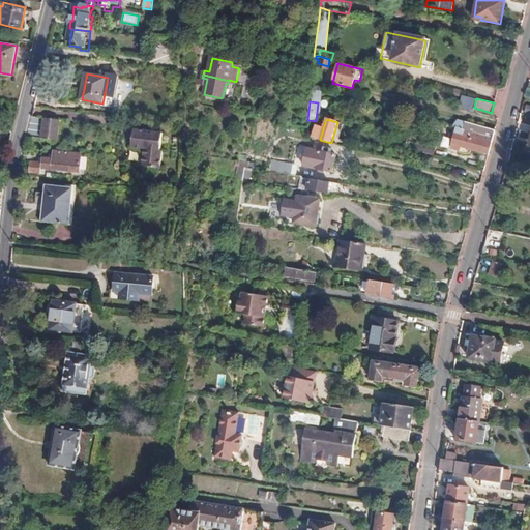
[(460,145),(489,153),(495,127),(465,119),(463,127),(457,125),(454,131),(458,131),(454,145),(460,145)]
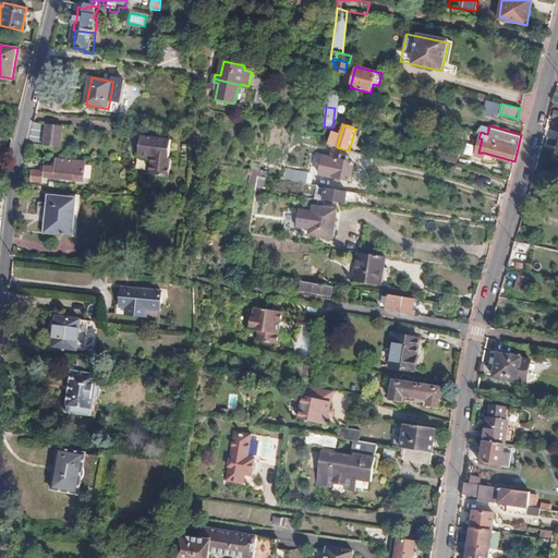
[(47,126),(45,148),(60,149),(63,129),(47,126)]
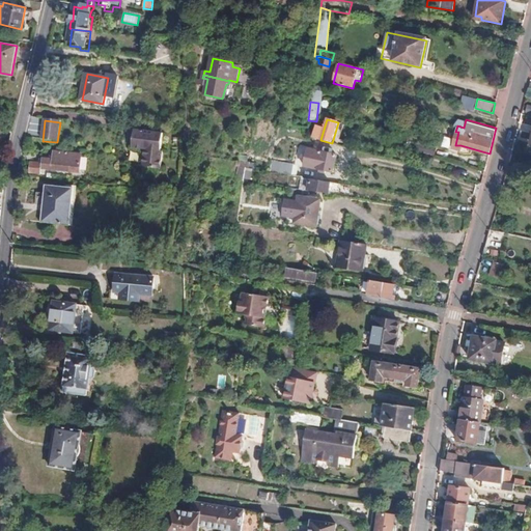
[(143,161),(163,163),(165,150),(162,149),(164,133),(135,130),(132,146),(145,148),(143,161)]
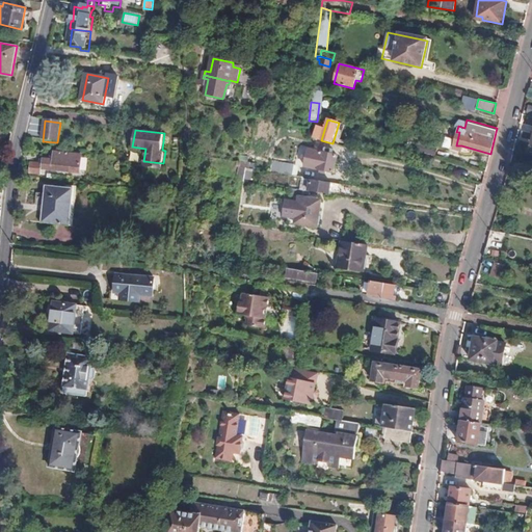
[(460,150),(461,145),(456,145),(459,132),(456,132),(451,148),(460,150)]
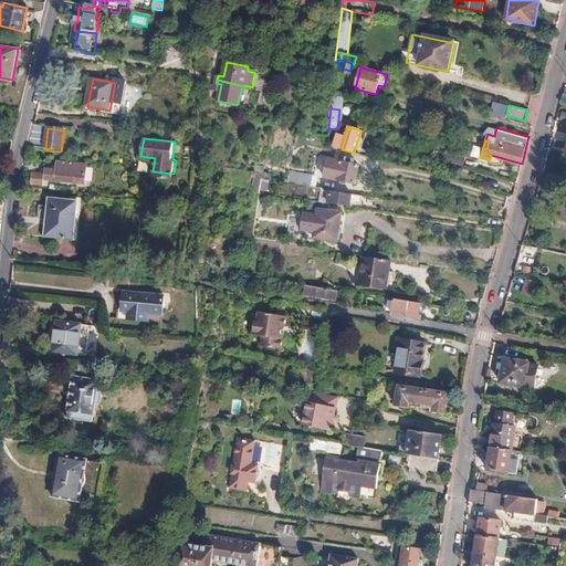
[(446,153),(443,161),(461,166),(463,157),(446,153)]
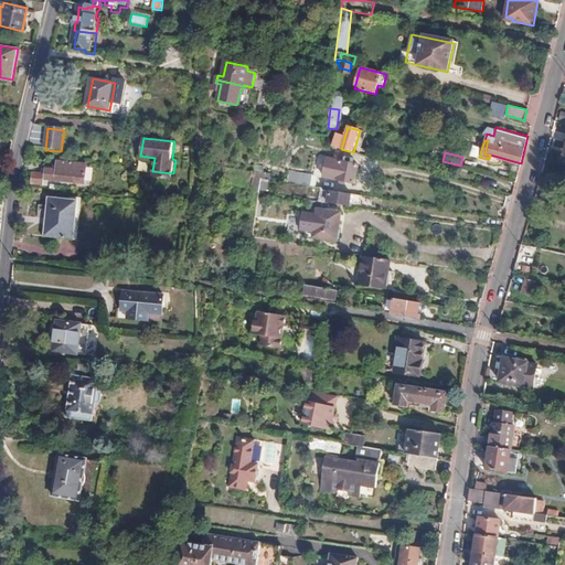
[(327,158),(322,178),(353,184),(358,166),(327,158)]
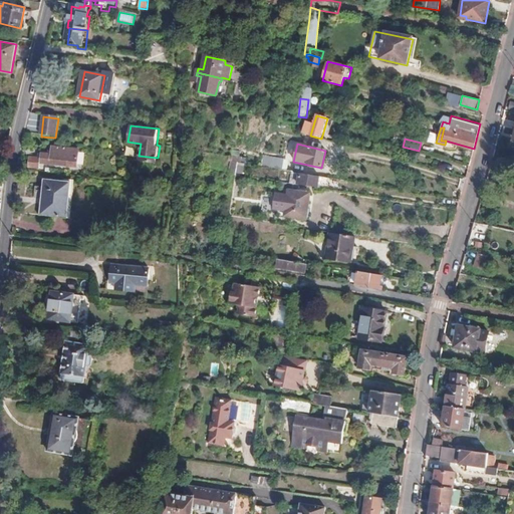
[(29,157),(28,168),(39,169),(40,164),(76,169),(78,152),(51,148),(51,154),(40,154),(40,158),(29,157)]
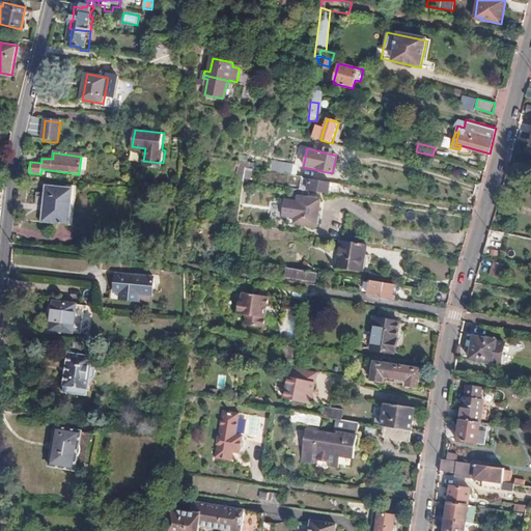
[(275,163),(273,172),(292,175),(294,166),(275,163)]
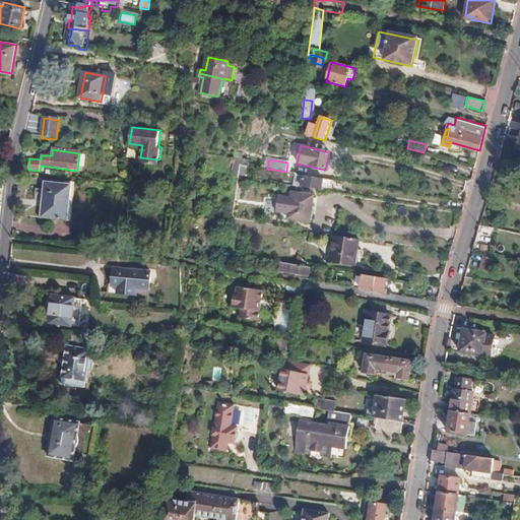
[(232,176),(246,178),(248,166),(233,164),(232,176)]
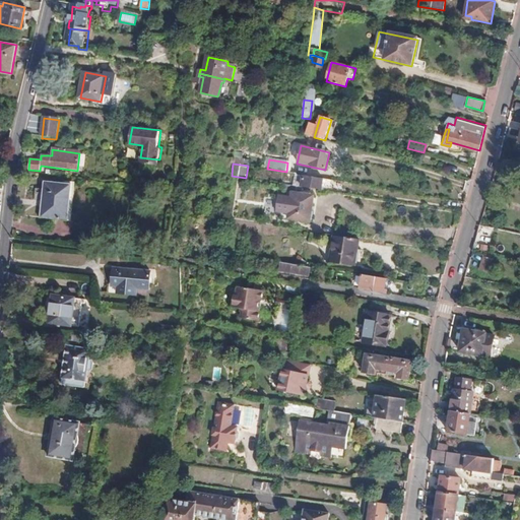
[(303,187),(321,189),(321,186),(329,187),(330,180),(296,174),(295,178),(302,179),(303,177),(305,177),(303,187)]
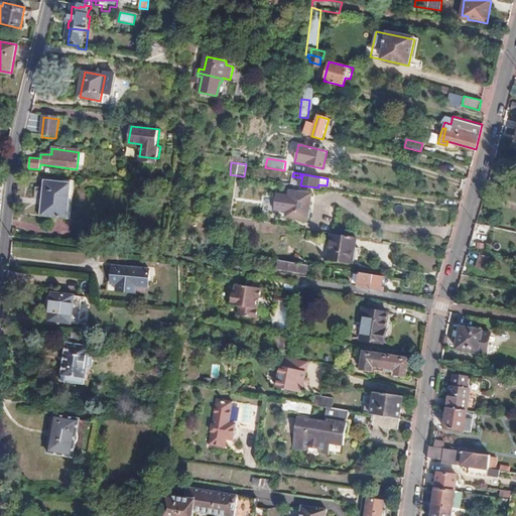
[(45,180),(40,216),(69,219),(72,183),(45,180)]
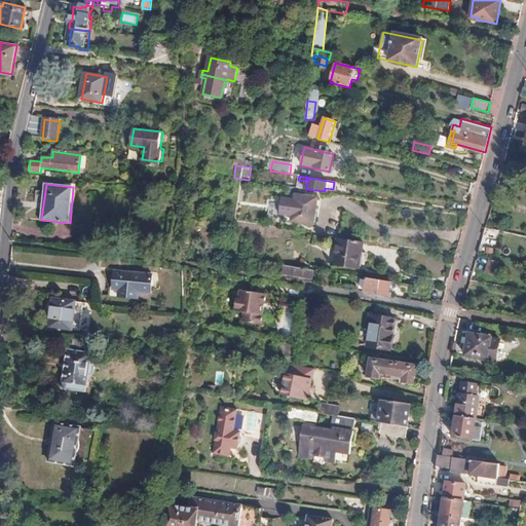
[(273,190),(269,218),(289,220),(294,193),(273,190)]
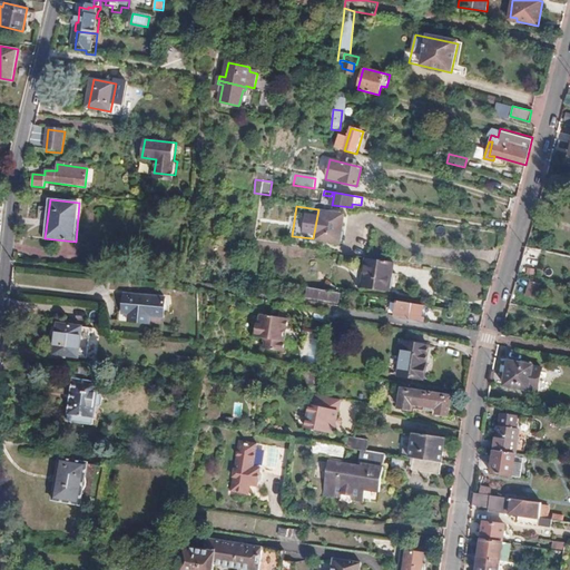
[(364,266),(392,271),(393,262),(366,257),(364,266)]
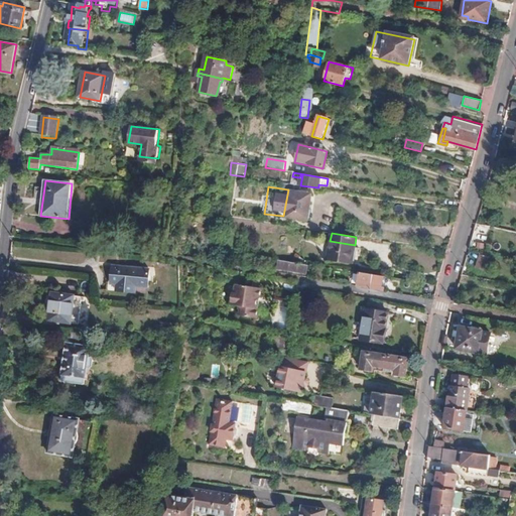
[(355,248),(355,245),(330,241),(327,258),(350,263),(353,248),(355,248)]
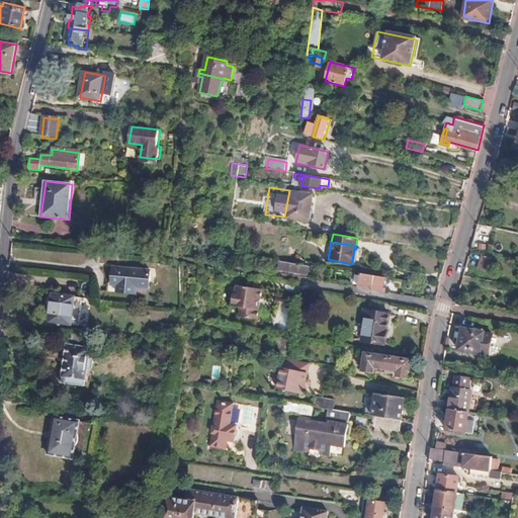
[(481,255),(478,268),(486,270),(489,258),(481,255)]
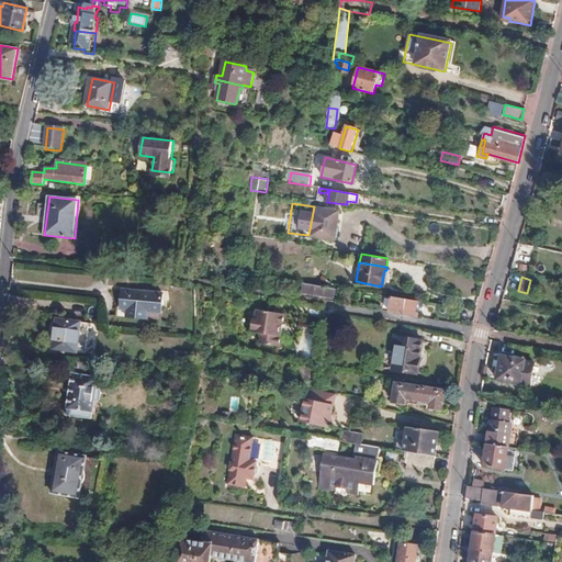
[(304,284),(302,293),(334,299),(335,290),(304,284)]
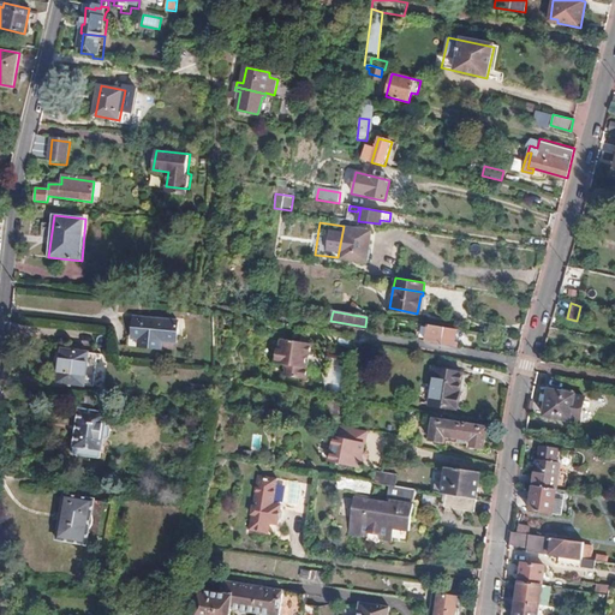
[(145,335),(144,346),(167,348),(168,338),(183,339),(185,321),(139,317),(138,334),(145,335)]
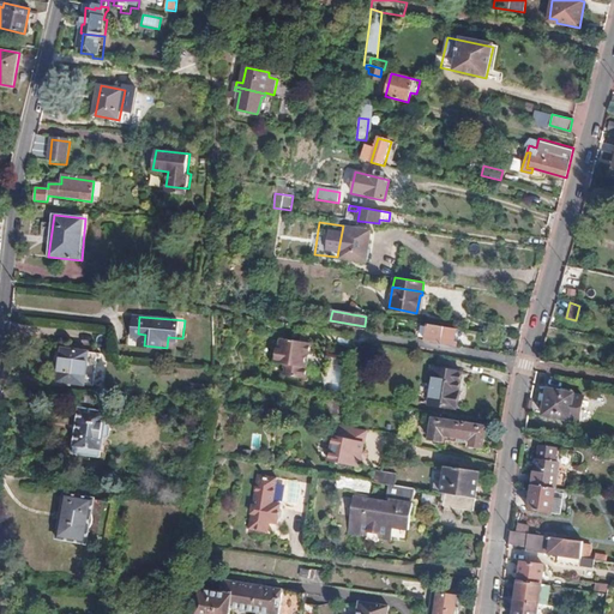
[(425,341),(455,347),(456,341),(453,341),(456,329),(428,324),(425,341)]
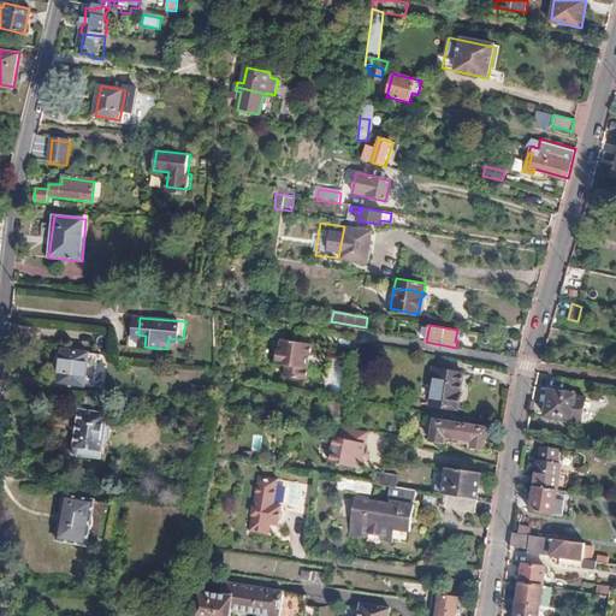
[(513,348),(514,339),(501,337),(499,345),(513,348)]
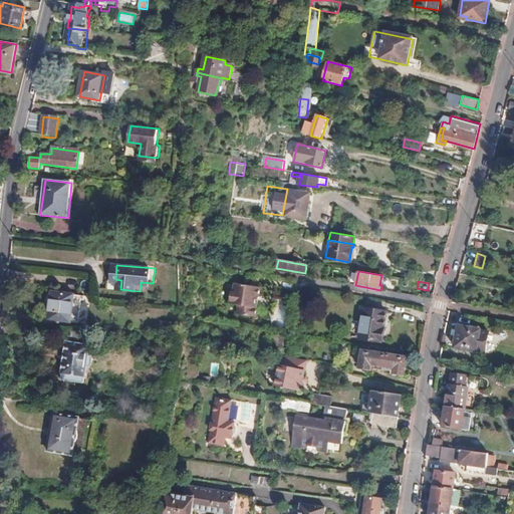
[(228,288),(226,299),(256,304),(258,287),(231,283),(230,289),(228,288)]
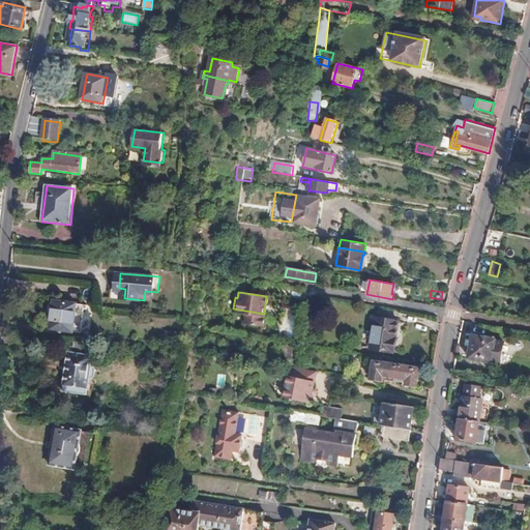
[(90,305),(55,301),(52,328),(83,332),(85,319),(88,319),(90,305)]
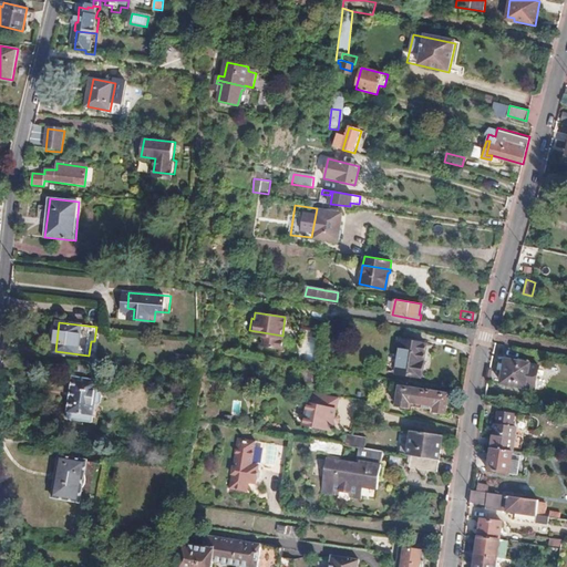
[(282,336),(249,330),(249,334),(260,337),(259,347),(279,350),(282,336)]
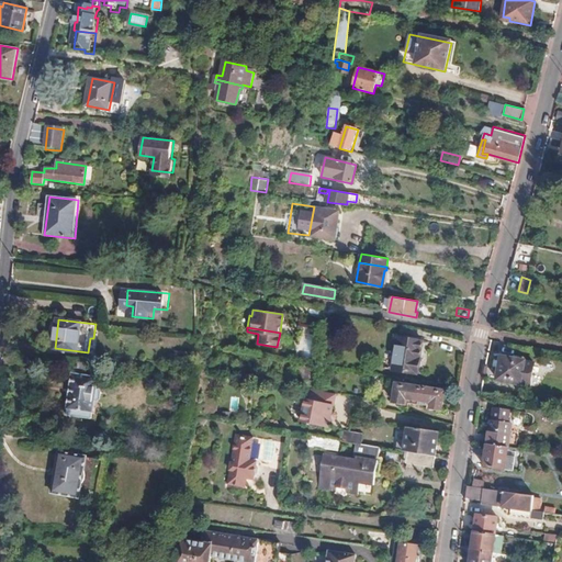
[(304,357),(313,357),(312,335),(303,335),(304,357)]
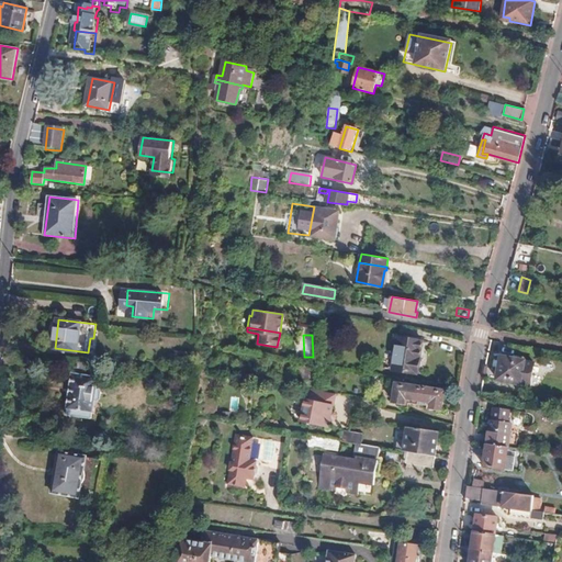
[(394,351),(419,356),(422,340),(397,337),(394,351)]
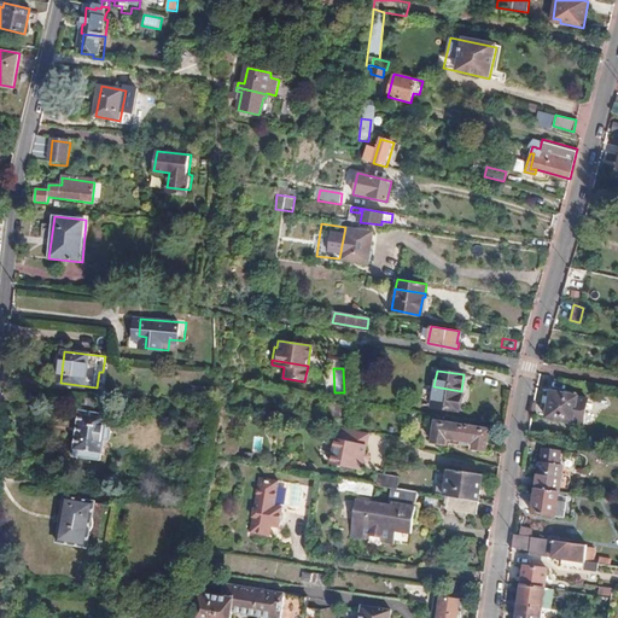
[(458,412),(461,391),(433,386),(431,407),(458,412)]
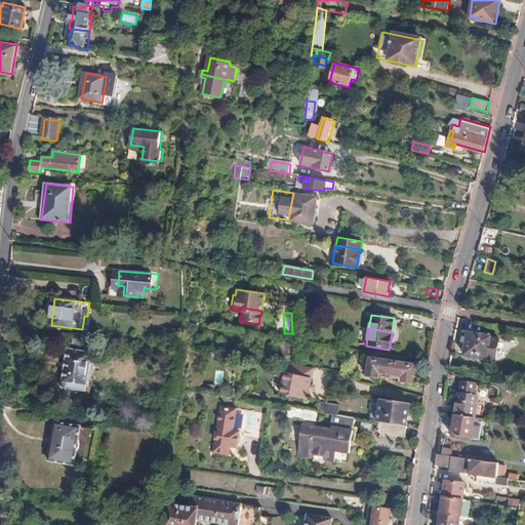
[(466,344),(463,355),(486,359),(494,360),(499,339),(490,338),(490,337),(468,332),(467,338),(470,338),(469,344),(466,344)]
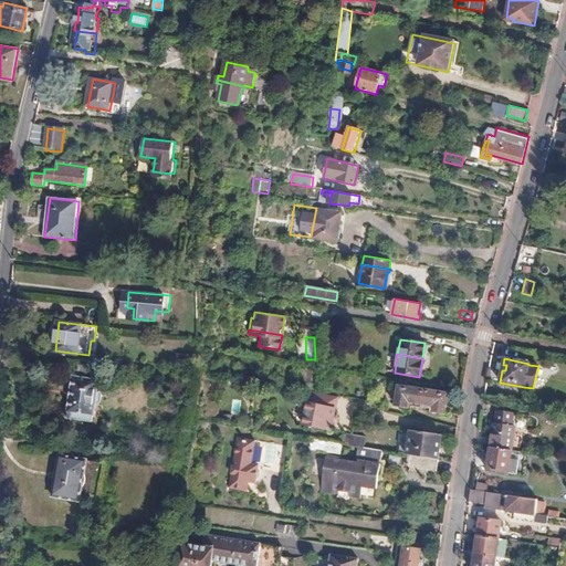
[(102,367),(76,364),(69,410),(93,415),(102,367)]
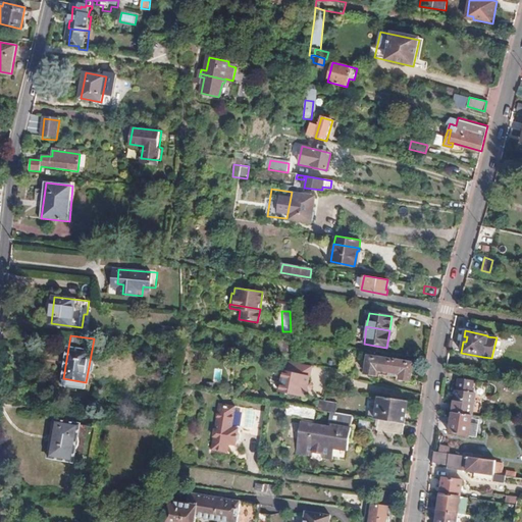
[(403,362),(404,357),(389,354),(389,360),(367,357),(365,373),(376,375),(377,373),(400,377),(400,379),(410,380),(412,364),(403,362)]
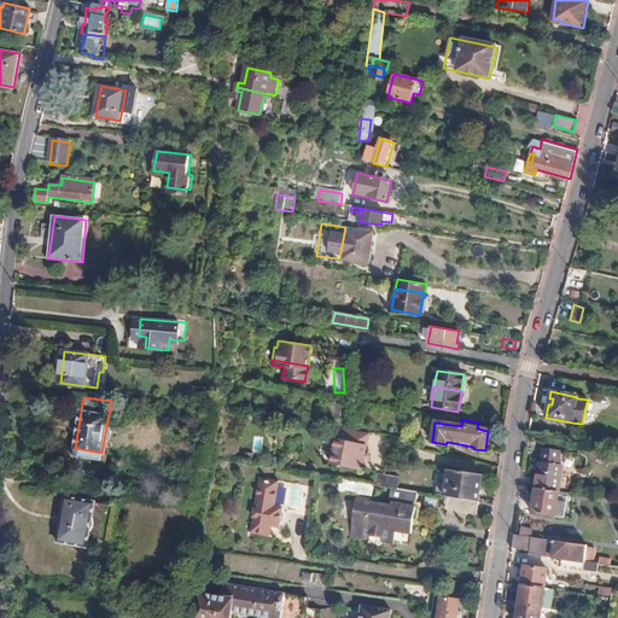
[(369,436),(338,430),(332,468),(362,473),(369,436)]
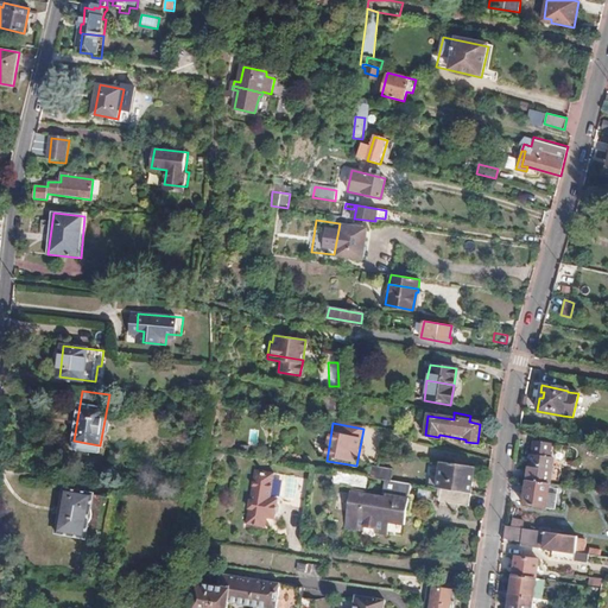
[(259,444),(259,430),(249,429),(248,444),(259,444)]
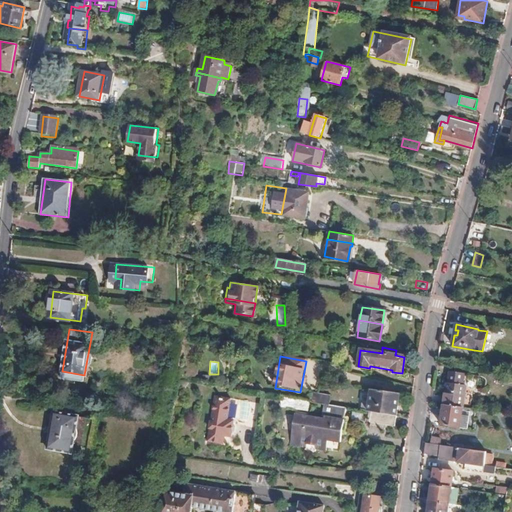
[(447,385),(444,405),(463,408),(466,387),(463,387),(465,374),(450,373),(449,385),(447,385)]
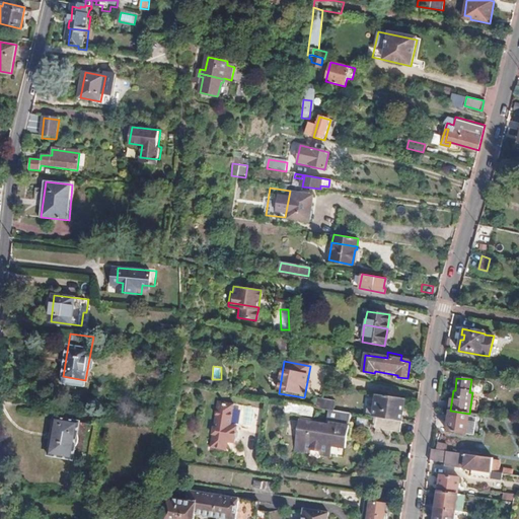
[(374,417),(401,422),(405,398),(386,396),(378,394),(374,417)]
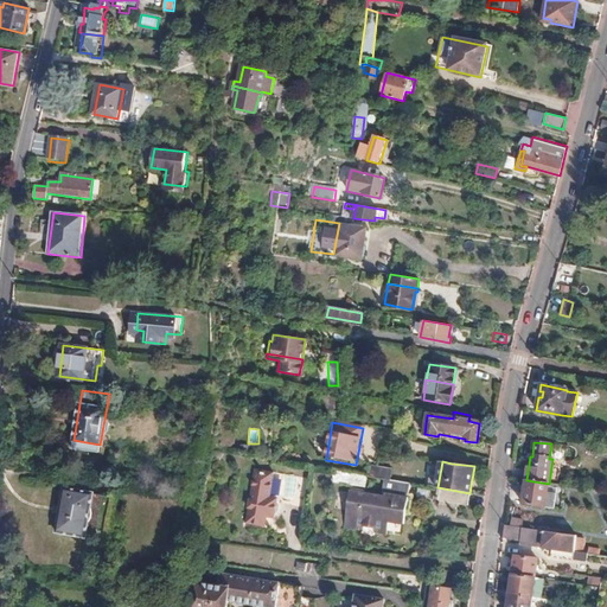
[(406,471),(382,467),(379,478),(404,481),(406,471)]
